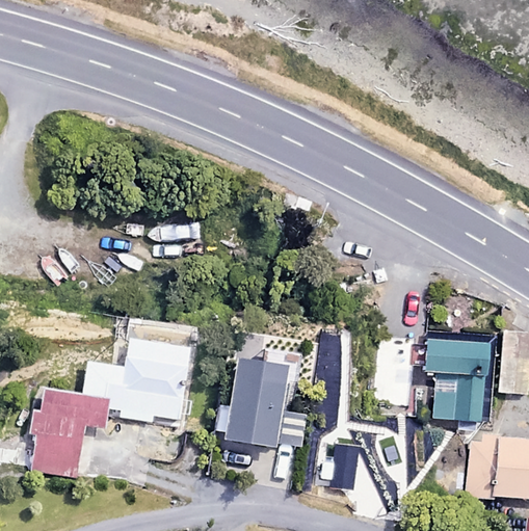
[(528,328),(497,328),(497,393),(528,393),(528,328)]
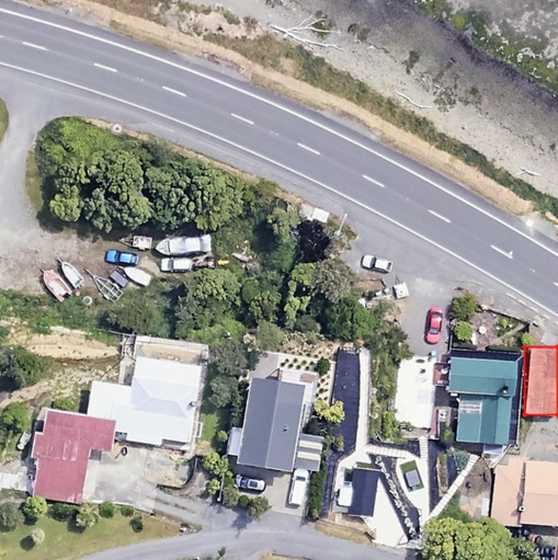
[(520,353),(447,351),(446,391),(484,392),(482,415),(452,414),(451,442),(516,444),(520,353)]
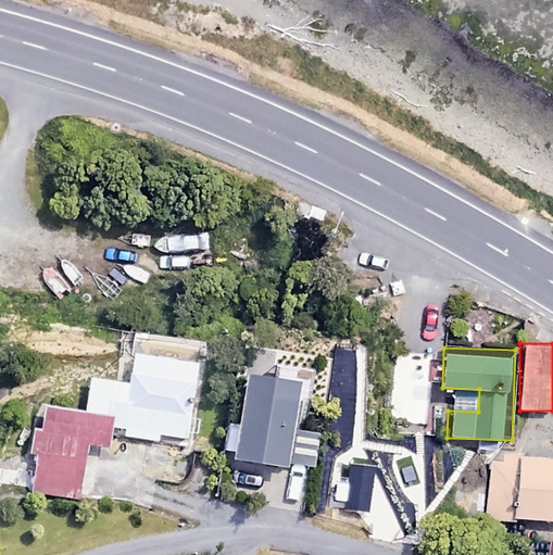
[(120,353),(118,379),(90,377),(88,411),(35,406),(32,463),(0,461),(0,494),(80,501),(85,448),(113,450),(114,432),(192,439),(198,358),(120,353)]
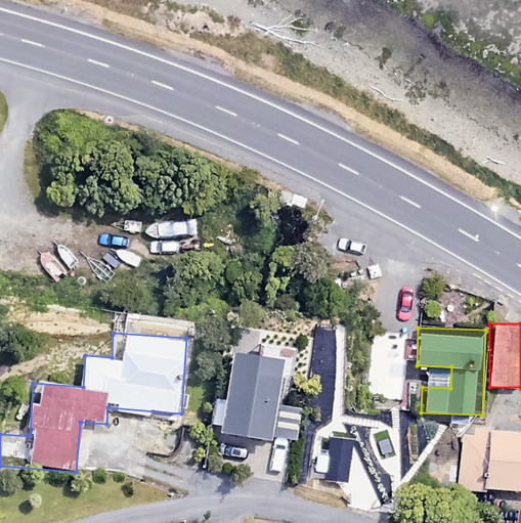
[(404,333),(374,333),(373,400),(402,400),(404,333)]
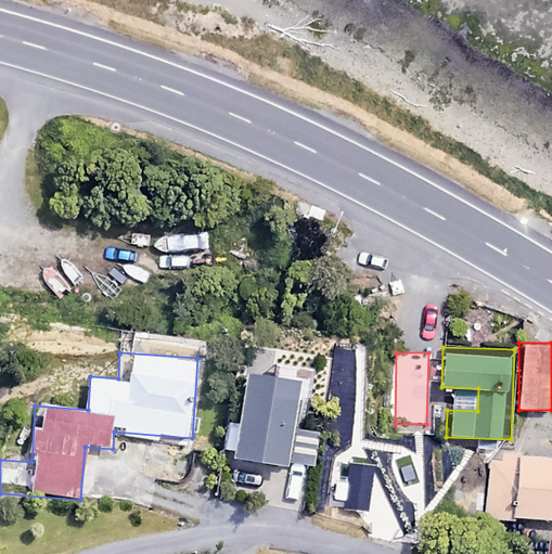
[(276,379),(245,375),(234,456),(287,463),(295,400),(273,397),(276,379)]
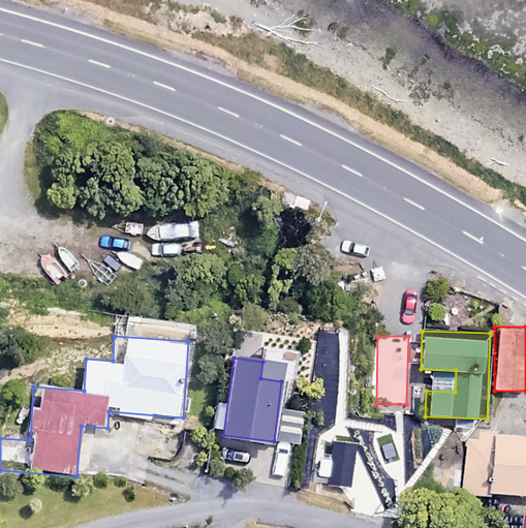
[(525,436),(466,433),(463,493),(525,496),(525,436)]
